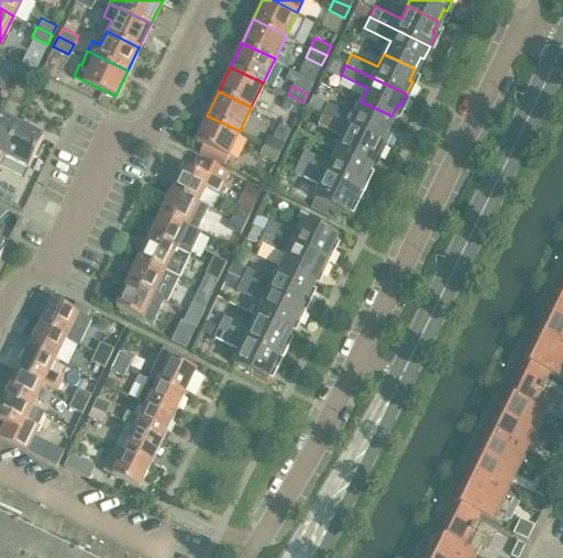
[(354,115),(328,101),(313,94),(308,106),(322,112),(383,141),(389,129),(386,128),(392,116),(361,101),(354,115)]
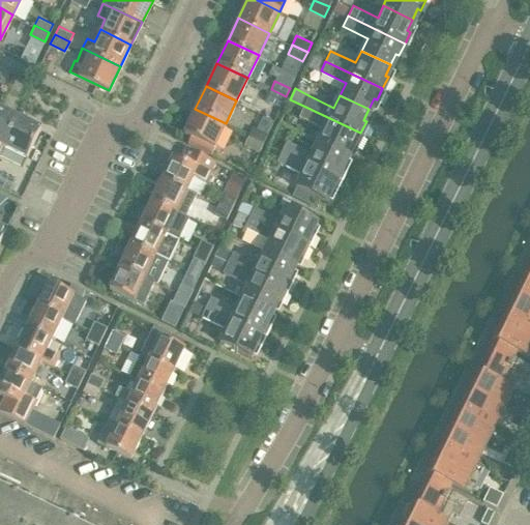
[(271,89),(266,98),(281,106),(286,96),(271,89)]
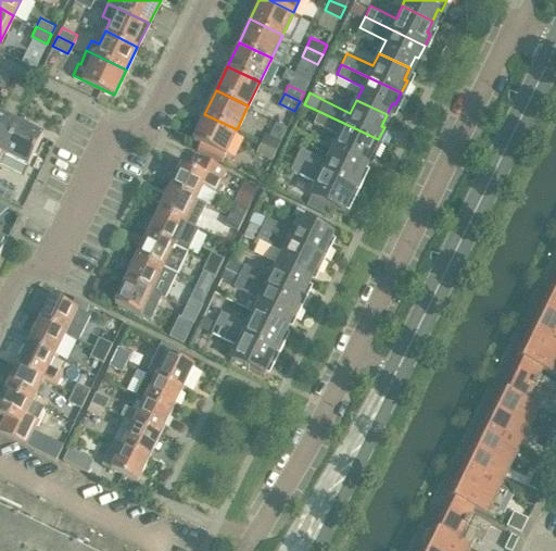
[(7,150),(21,121),(0,110),(0,158),(4,149),(7,150)]
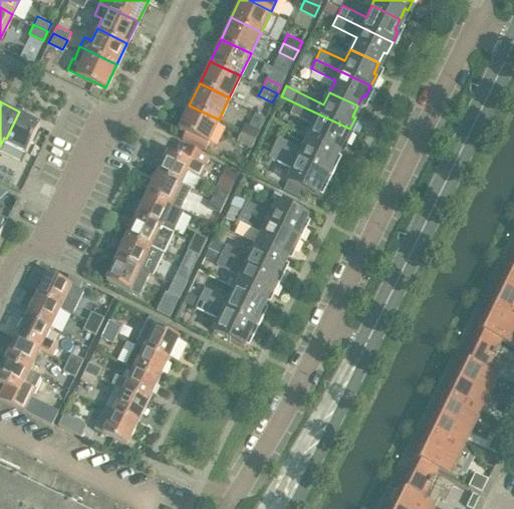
[(344,140),(349,129),(294,102),(290,111),(314,123),(308,136),(336,149),(341,139),(344,140)]
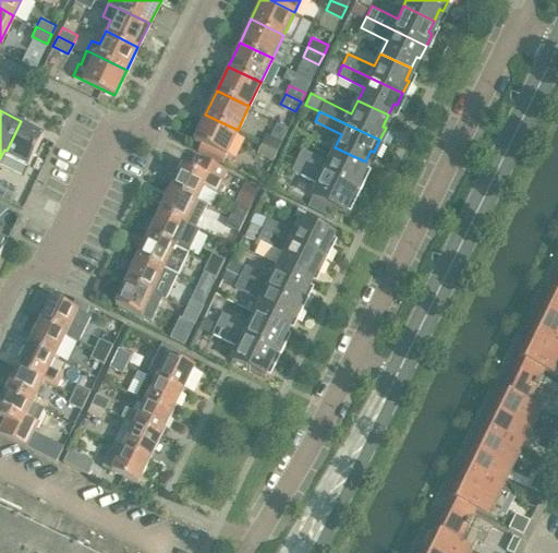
[(222,160),(226,154),(238,130),(205,115),(194,139),(202,142),(198,148),(222,160)]
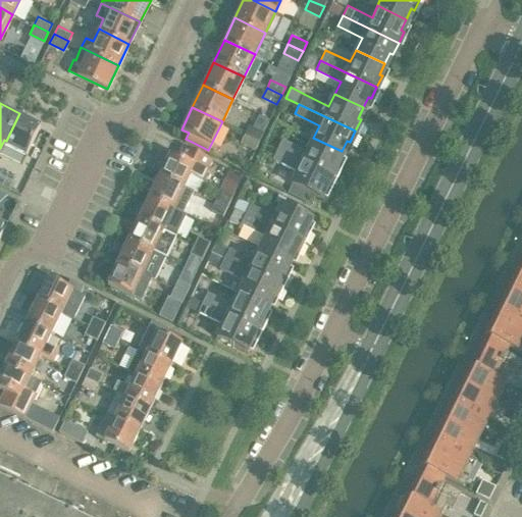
[(28,152),(42,124),(19,113),(6,141),(28,152)]
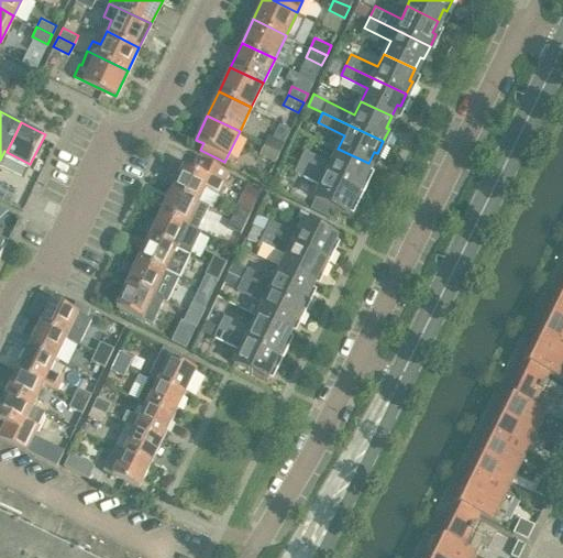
[(280,151),(285,141),(269,133),(264,143),(280,151)]
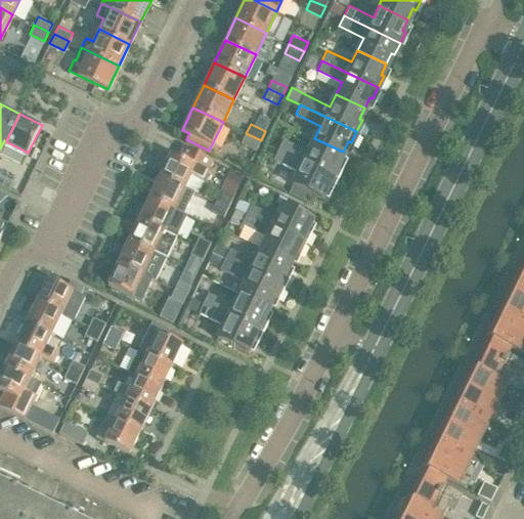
[(257,148),(261,140),(246,133),(242,141),(257,148)]
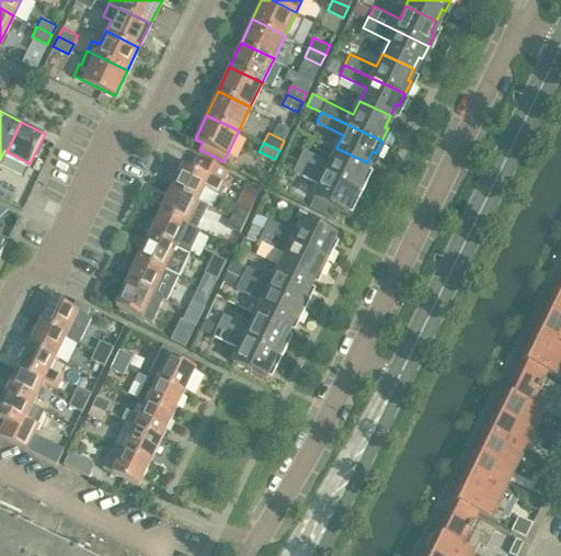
[(367,162),(336,148),(330,161),(304,148),(298,159),(358,188),(365,176),(362,174),(367,162)]
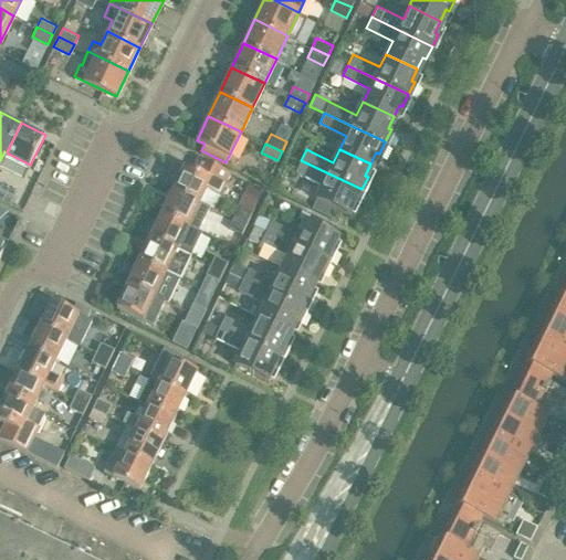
[(231,171),(199,155),(192,167),(185,164),(174,188),(200,200),(206,188),(220,194),(231,171)]
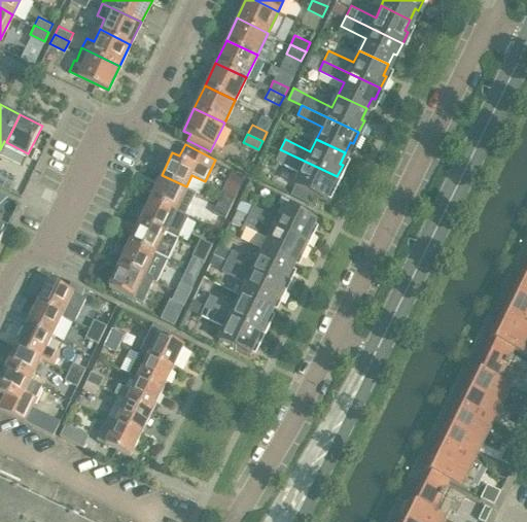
[(331,188),(337,176),(280,149),(276,160),(301,171),(294,184),(322,198),(328,186),(331,188)]
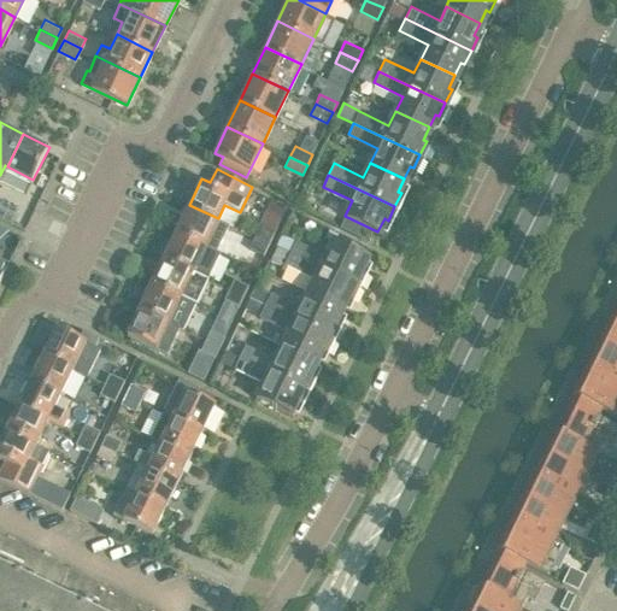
[(0,215),(11,221),(18,207),(0,198),(0,215)]
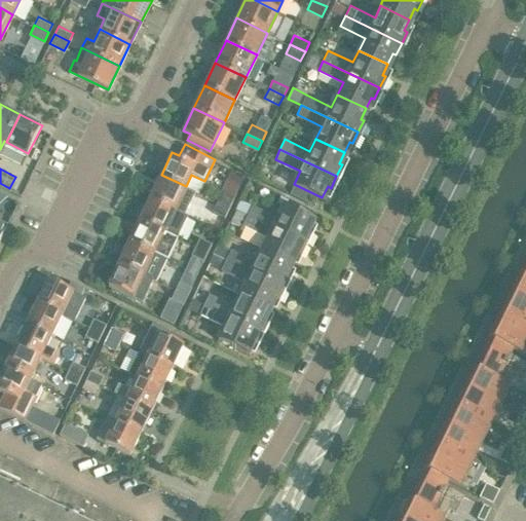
[(230,169),(220,191),(221,192),(233,197),(245,175),(230,169)]
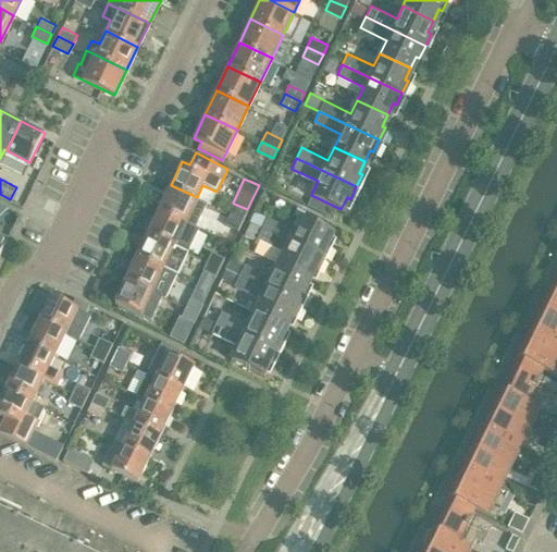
[(207,203),(197,197),(171,185),(160,207),(196,224),(207,203)]
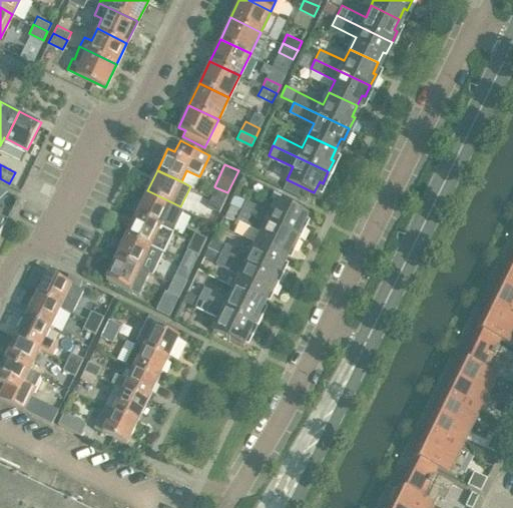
[(223,201),(227,192),(215,187),(211,196),(223,201)]
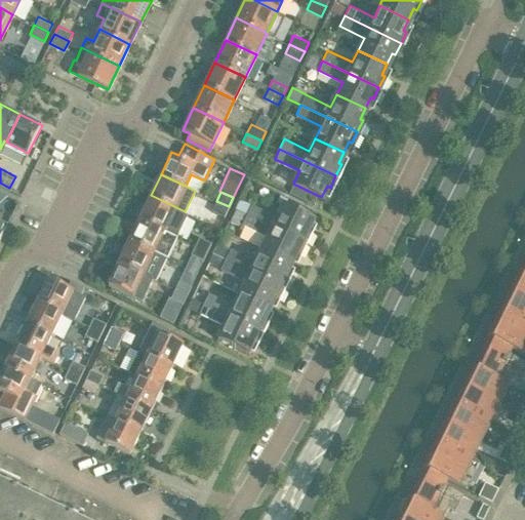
[(188,212),(185,211),(151,195),(139,217),(176,236),(188,212)]
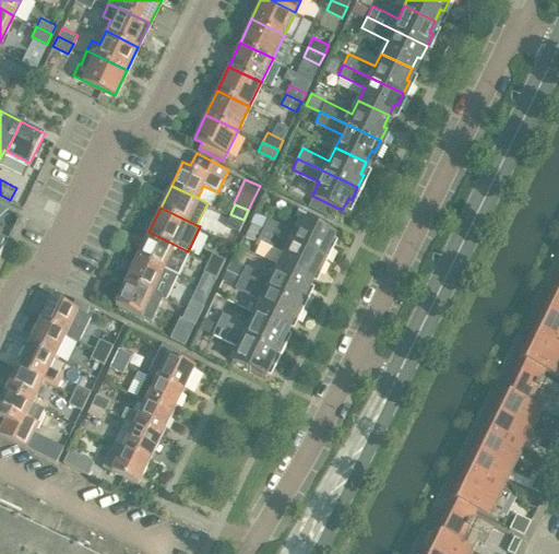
[(256,211),(250,222),(323,257),(330,245),(326,244),(332,231),(301,216),(295,230),(269,217),(256,211)]
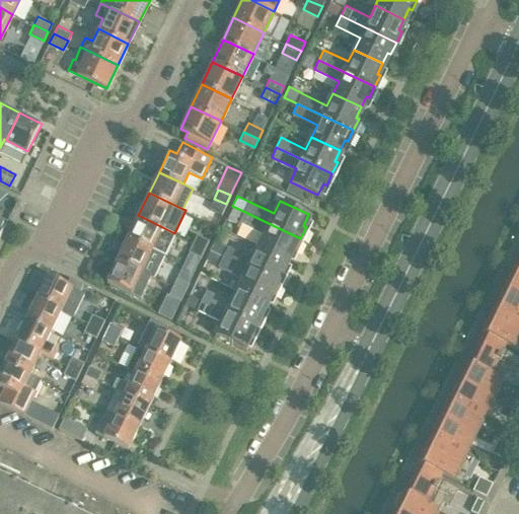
[(222,212),(226,204),(214,199),(210,207),(222,212)]
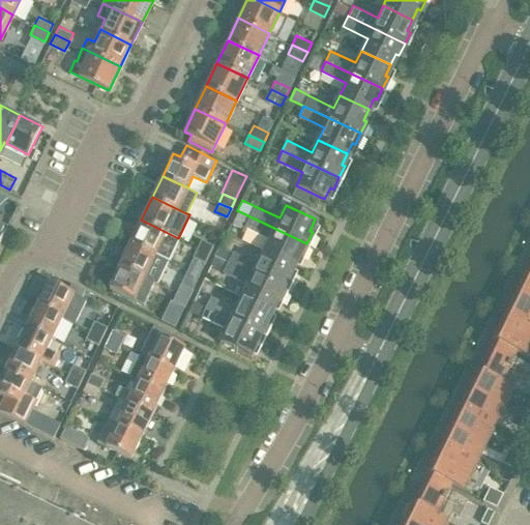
[(237,210),(231,222),(244,228),(245,226),(270,238),(264,251),(293,264),(298,253),(301,255),(306,243),(237,210)]
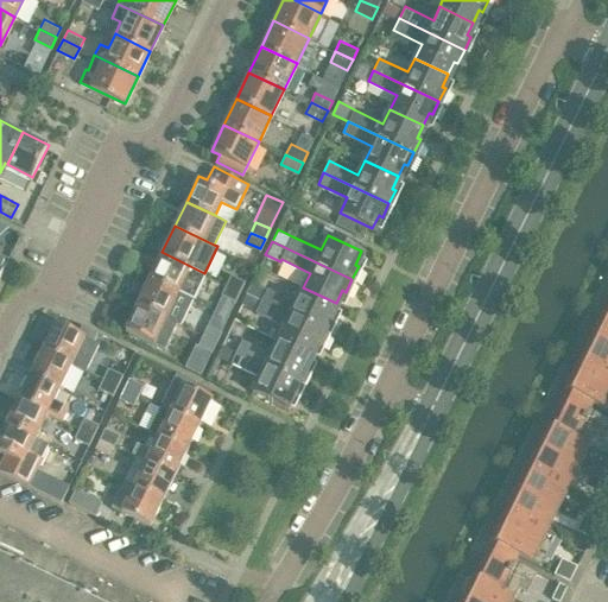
[(192,298),(200,283),(204,273),(162,252),(150,277),(178,291),(192,298)]
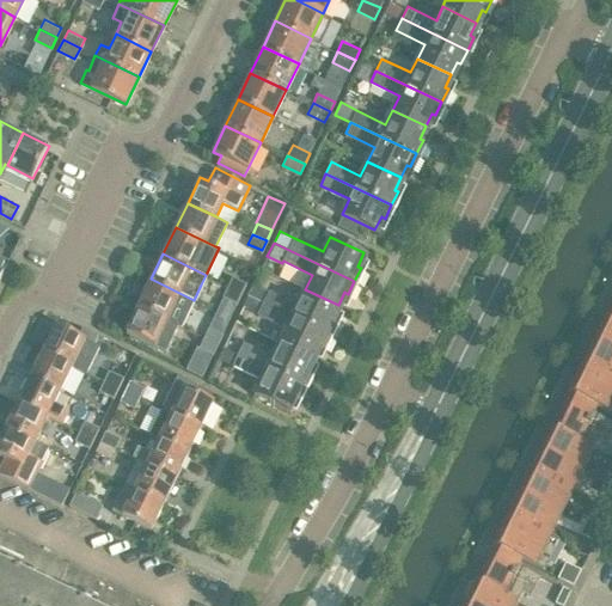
[(243,292),(248,281),(233,275),(228,285),(243,292)]
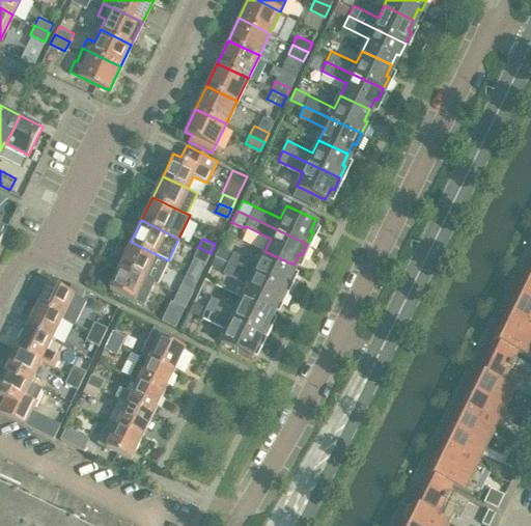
[(145,276),(156,254),(131,242),(120,264),(145,276)]
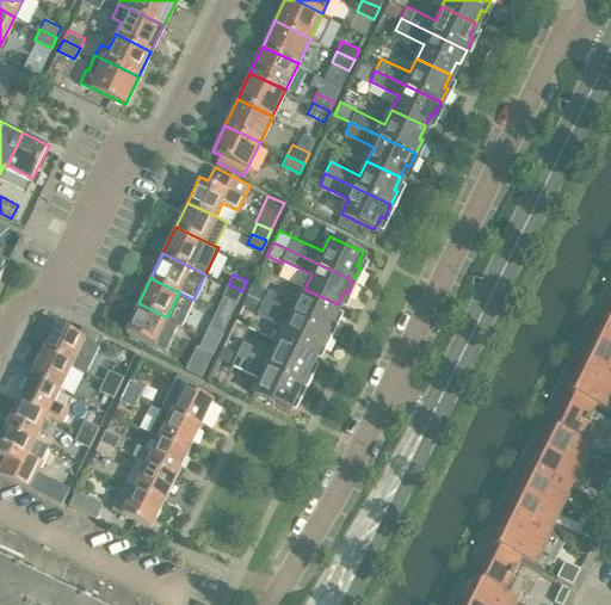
[(253,281),(247,291),(248,292),(264,300),(263,301),(328,332),(335,319),(332,318),(338,304),(304,289),(297,303),(269,289),(254,282),(253,281)]
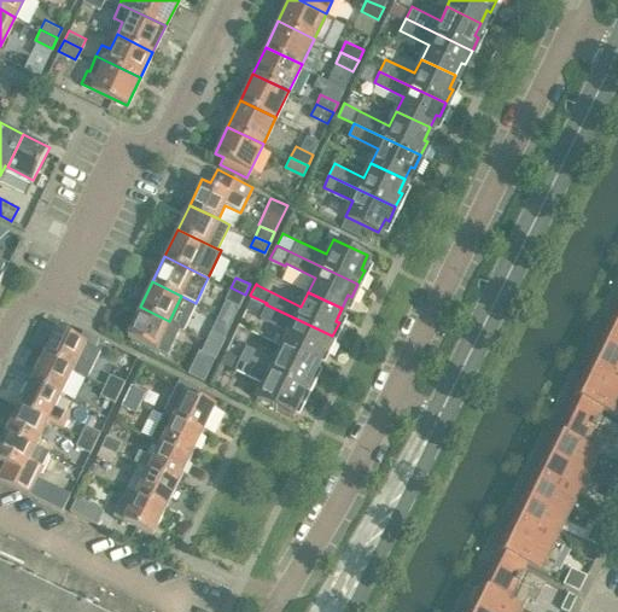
[(240,304),(245,295),(231,287),(226,298),(240,304)]
